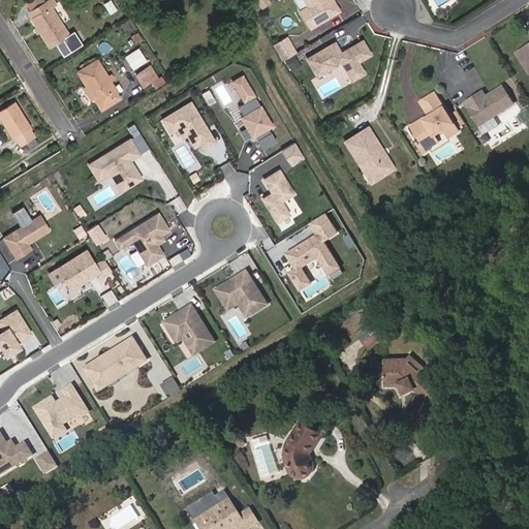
[(62,39),(68,36),(51,7),(55,4),(52,0),(45,0),(29,11),(33,19),(32,20),(50,48),(62,39)]
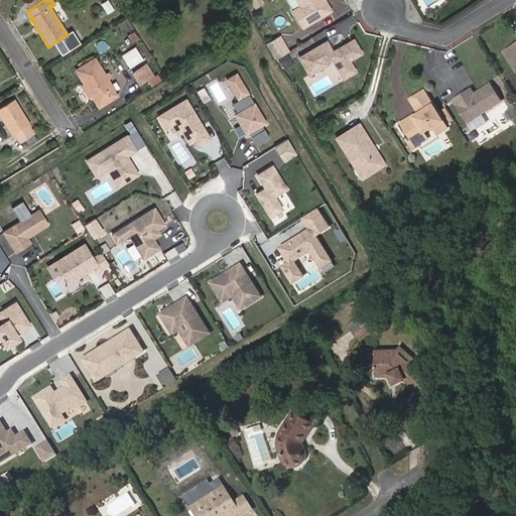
[(327,0),(298,0),(301,4),(294,9),(304,24),(308,22),(308,20),(310,19),(311,20),(332,8),(327,0)]
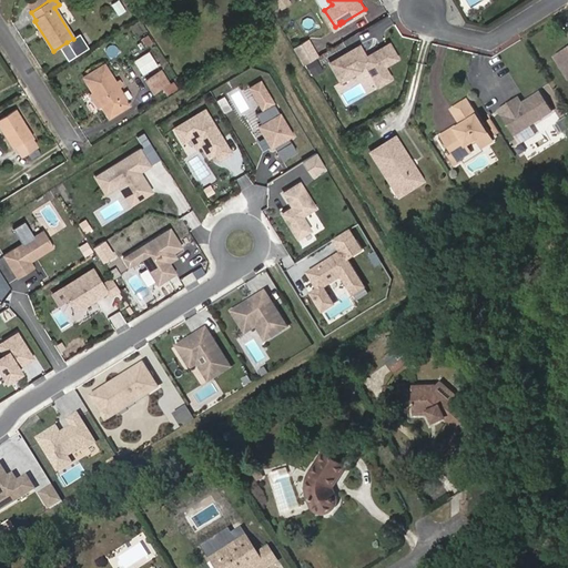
[(80,34),(73,39),(67,42),(75,56),(89,48),(80,34)]
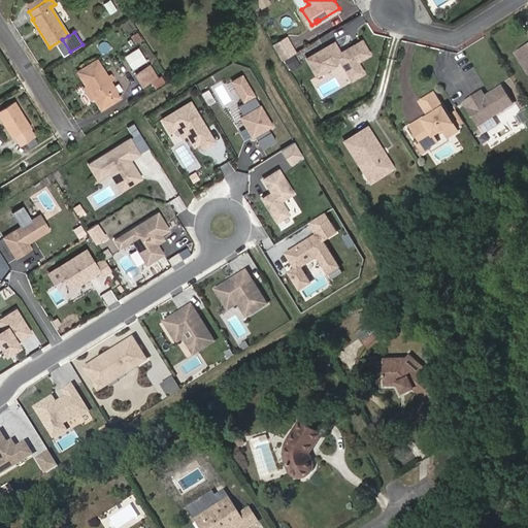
[(135,43),(141,39),(136,32),(131,36),(135,43)]
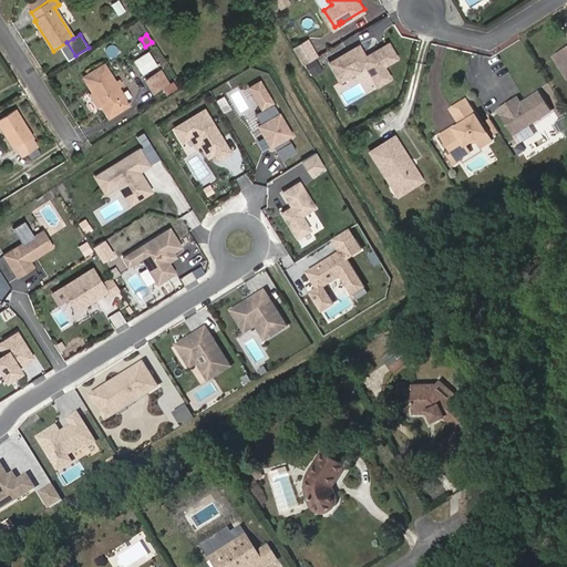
[(305,62),(318,54),(307,37),(294,44),(305,62)]
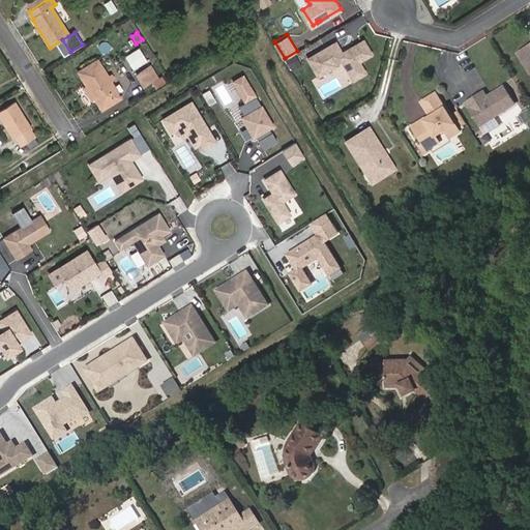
[(335,38),(307,56),(319,74),(336,62),(335,61),(342,57),(354,77),(366,69),(359,58),(372,51),(363,36),(354,41),(355,43),(343,51),(335,38)]
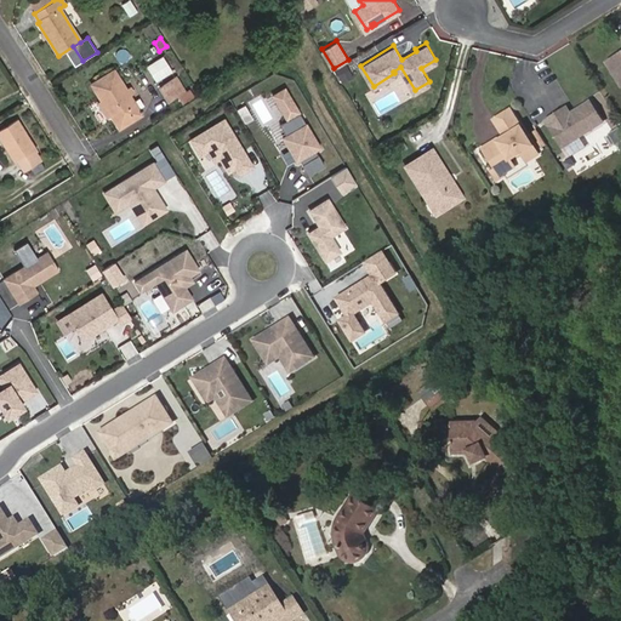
[(620,51),(607,61),(620,85),(620,84),(620,51)]
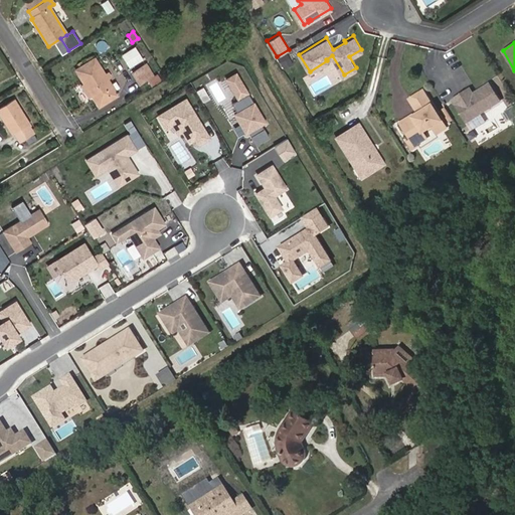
[(130,58),(140,53),(136,47),(127,52),(130,58)]
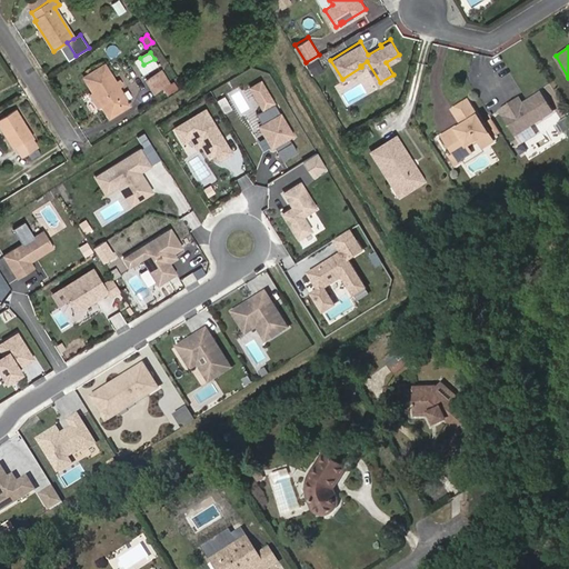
[(109,117),(129,105),(103,65),(83,78),(109,117)]
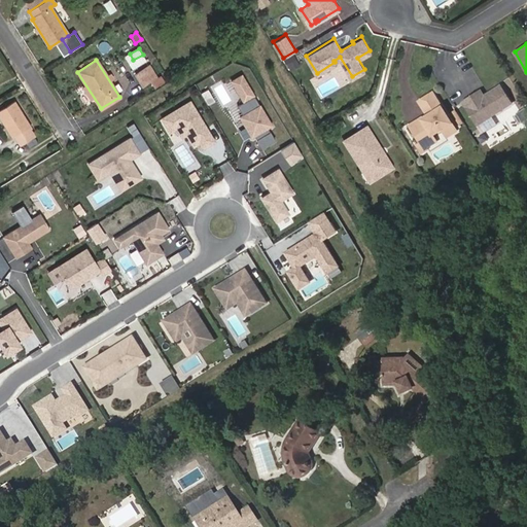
[(142,85),(154,77),(148,66),(136,74),(142,85)]
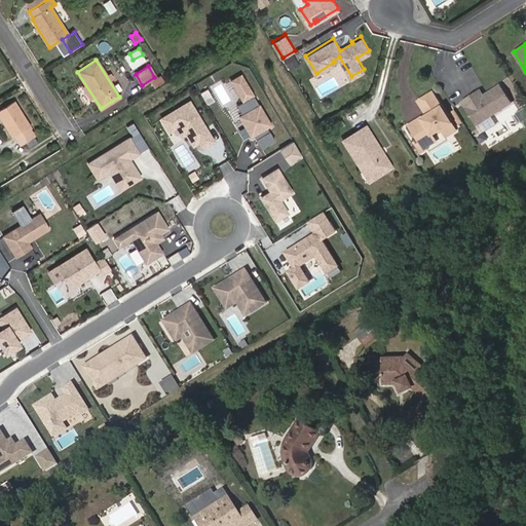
[(271,125),(241,75),(231,81),(243,103),(236,106),(242,115),(239,117),(251,137),(256,135),(258,139),(256,140),(261,149),(274,141),(267,127),(271,125)]
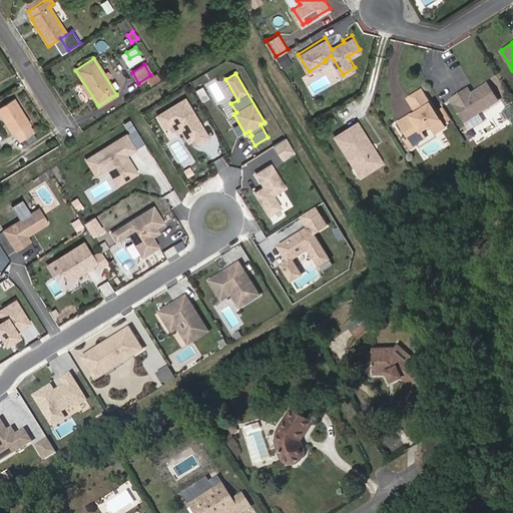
[(148,80),(150,84),(158,79),(155,75),(148,80)]
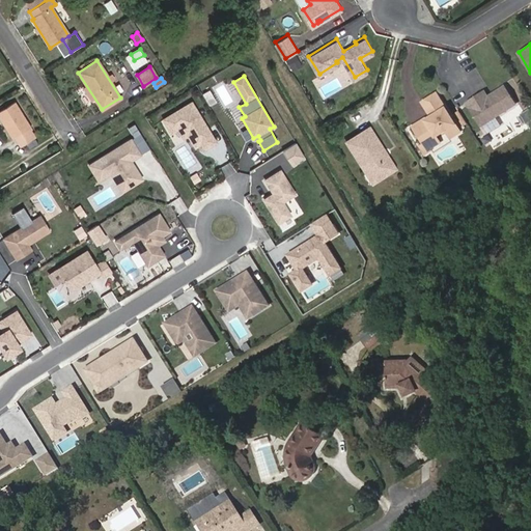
[(465,102),(480,126),(513,104),(503,85),(490,94),(491,96),(487,99),(486,96),(482,90),(465,102)]
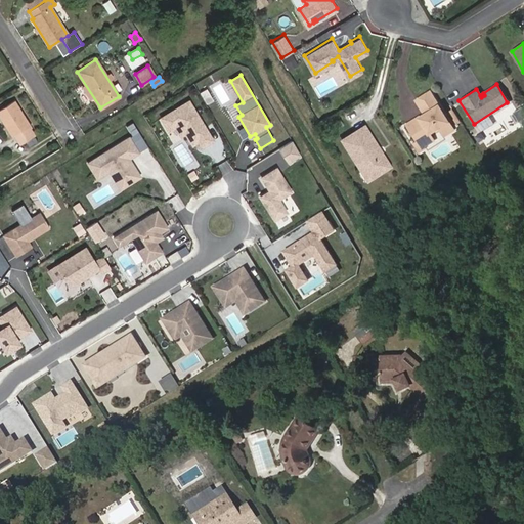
[(449,141),(459,135),(435,99),(422,107),(431,122),(413,133),(423,148),(420,149),(423,157),(428,154),(425,148),(444,135),(449,141)]
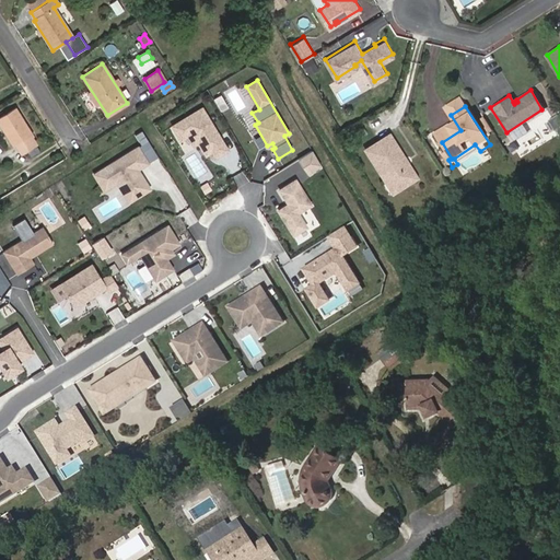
[(228,150),(202,107),(173,126),(181,139),(188,135),(194,144),(198,142),(205,152),(210,148),(216,156),(228,150)]
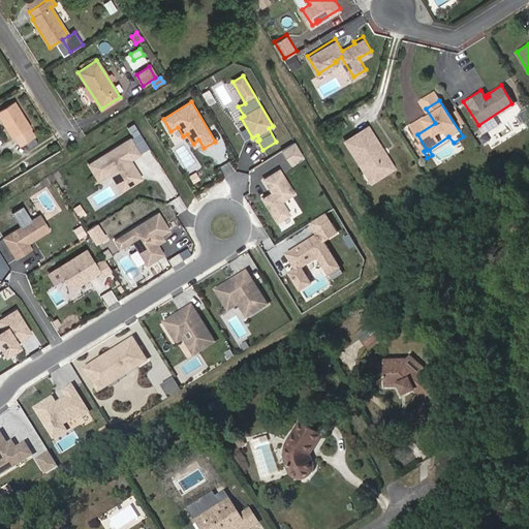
[(29,128),(31,127),(16,102),(0,112),(0,120),(12,139),(13,137),(20,147),(35,136),(29,128)]
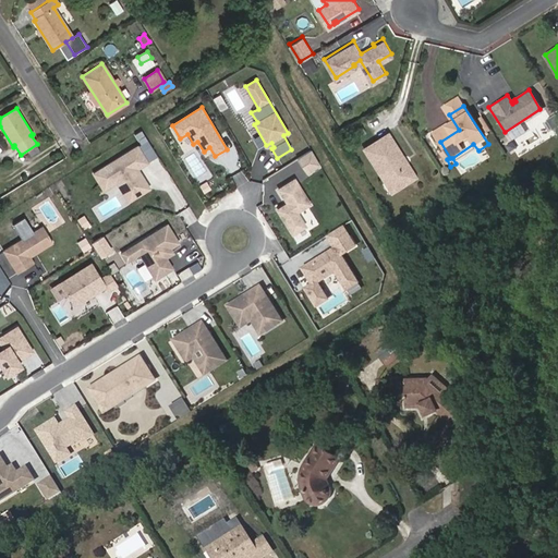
[(486,129),(489,126),(481,113),(478,116),(486,129)]
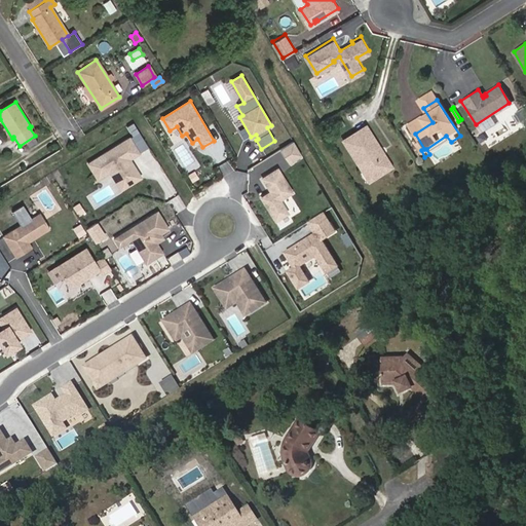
[(362,177),(387,162),(363,120),(339,134),(359,165),(355,165),(362,177)]
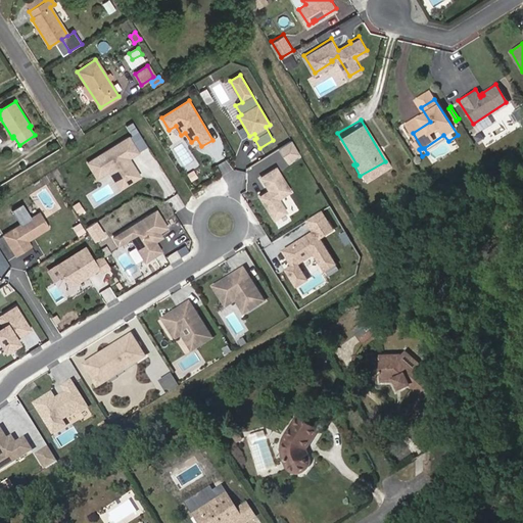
[(140,127),(133,131),(143,150),(150,146),(140,127)]
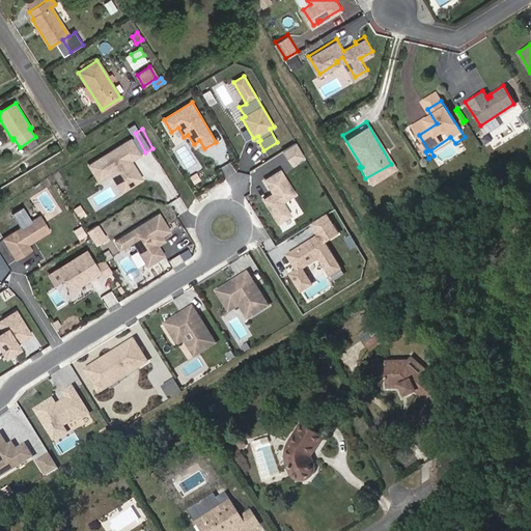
[(132,161),(141,155),(131,139),(89,166),(99,182),(111,173),(117,183),(126,177),(131,187),(143,179),(135,167),(134,168),(131,163),(132,161)]
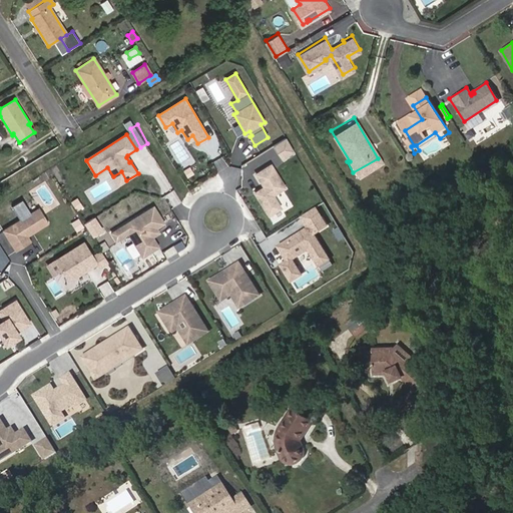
[(276,144),(285,159),(298,152),(290,136),(276,144)]
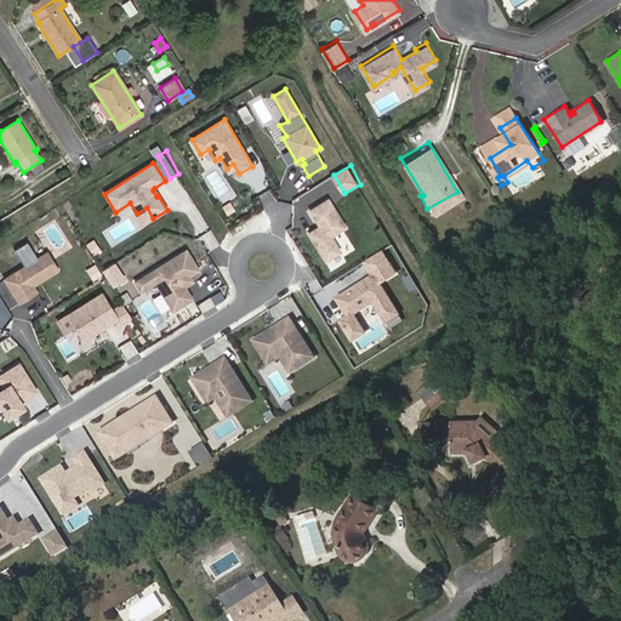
[(335,200),(343,195),(335,177),(301,194),(308,208),(332,197),(335,200)]
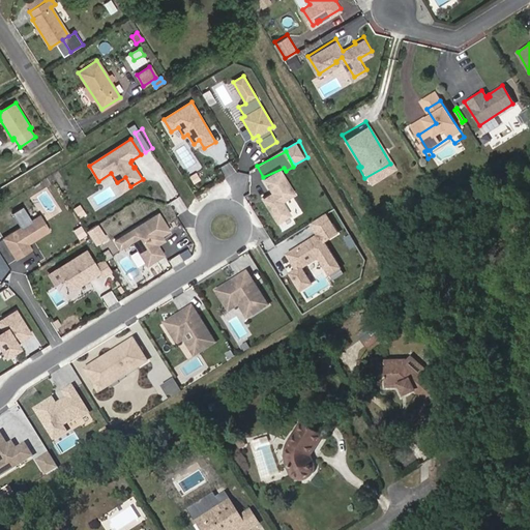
[(295,194),(280,171),(264,180),(273,195),(264,201),(277,223),(290,215),(282,202),(295,194)]
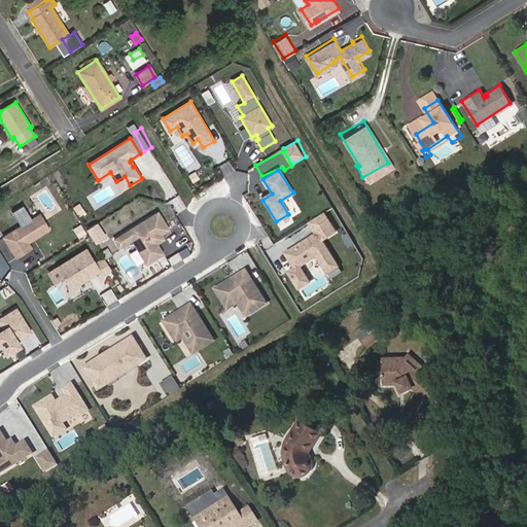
[(164,239),(162,235),(169,230),(159,212),(114,239),(119,247),(132,240),(147,264),(162,254),(155,245),(164,239)]
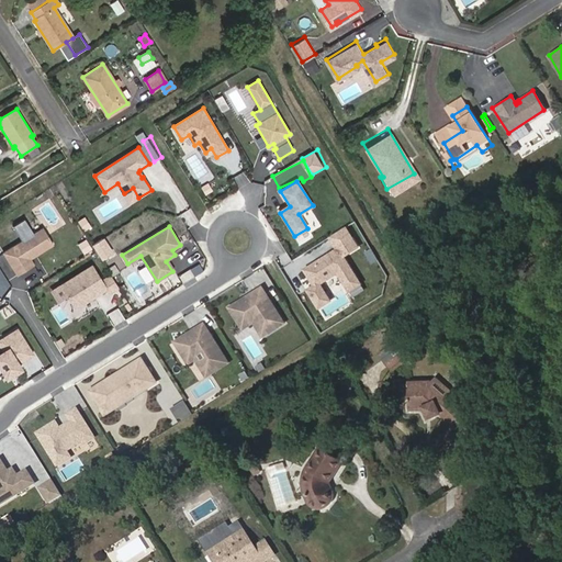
[(360,283),(344,257),(358,247),(346,227),(330,236),(338,249),(305,270),(315,285),(308,290),(319,307),(330,301),(319,283),(338,272),(349,291),(360,283)]
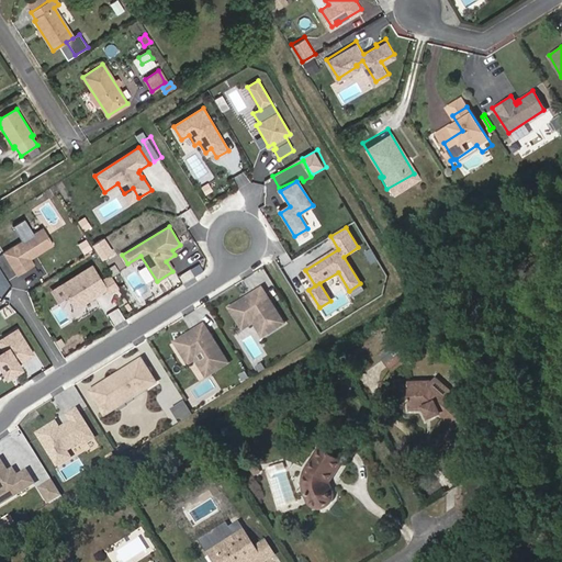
[(35,256),(54,245),(43,228),(3,253),(18,276),(34,266),(30,259),(32,258),(31,257),(33,255),(35,256)]
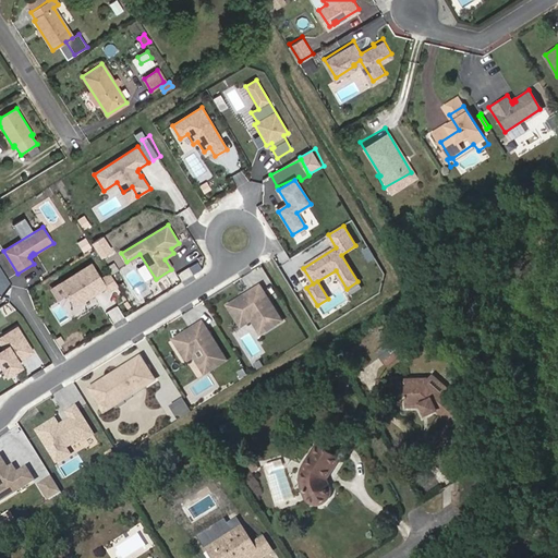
[(104,257),(114,251),(106,235),(95,242),(104,257)]
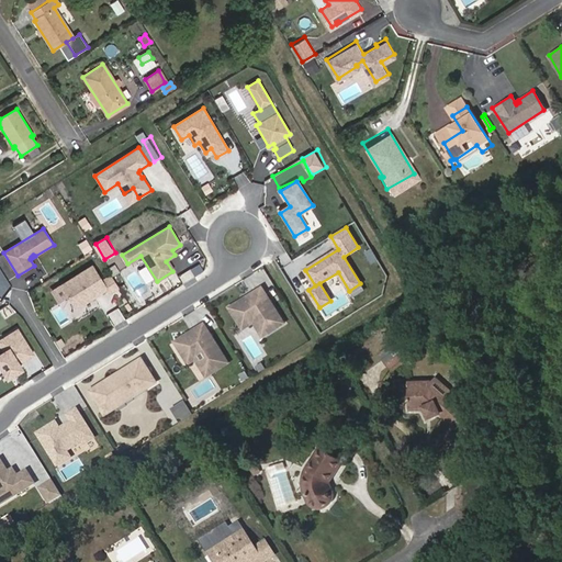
[(75,307),(107,288),(109,293),(119,287),(111,274),(101,280),(92,265),(60,284),(66,293),(75,307)]
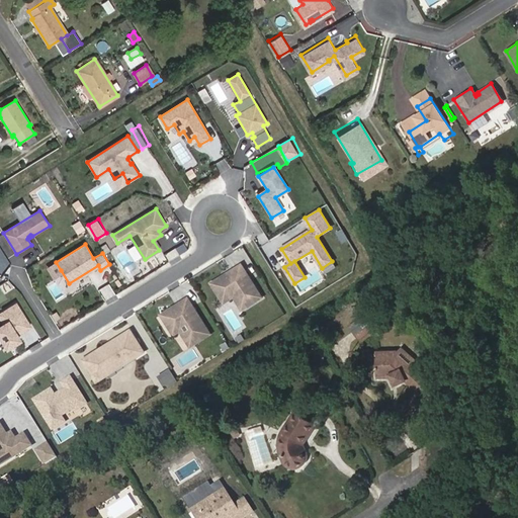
[(61,270),(56,262),(48,267),(53,275),(61,270)]
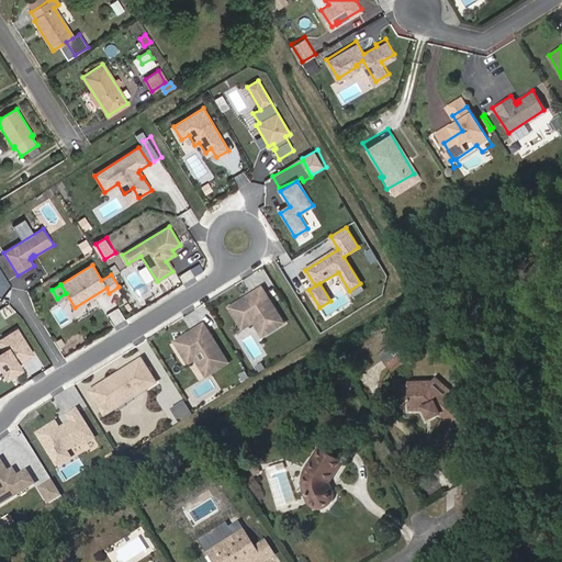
[(284,323),(262,287),(228,307),(237,322),(248,314),(254,323),(262,336),(284,323)]
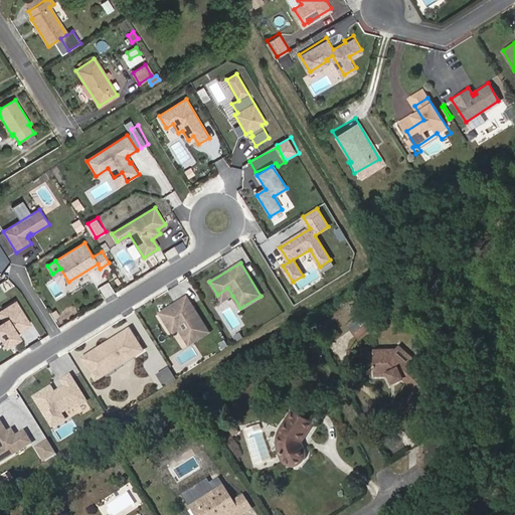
[(232,296),(227,288),(217,295),(222,302),(232,296)]
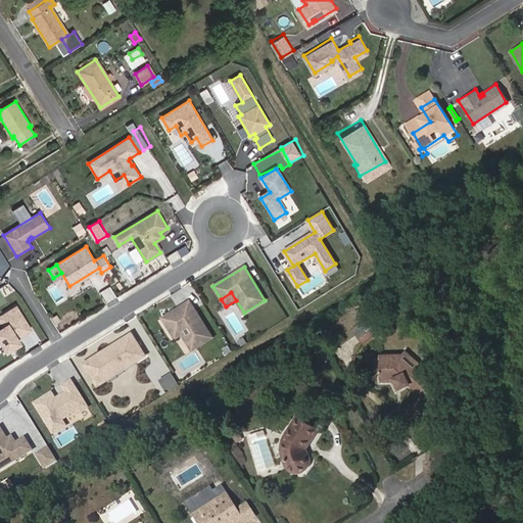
[(212,337),(190,300),(181,305),(183,307),(179,310),(178,307),(162,318),(172,334),(182,327),(195,348),(212,337)]
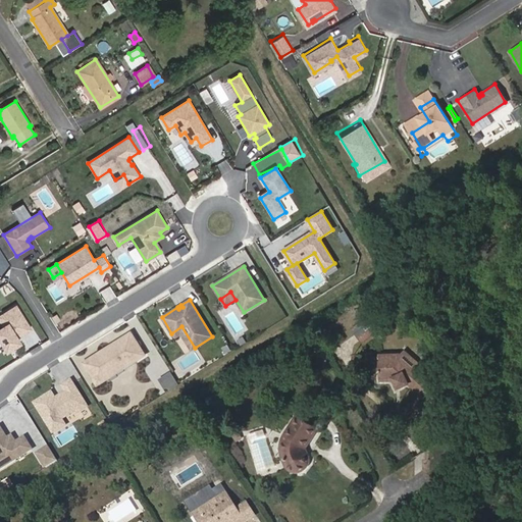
[(17,336),(31,328),(16,306),(0,315),(0,317),(4,325),(0,327),(0,347),(4,345),(7,350),(15,345),(14,342),(19,338),(17,336)]
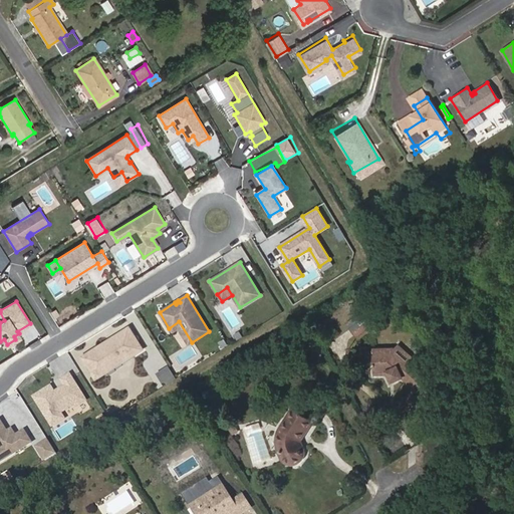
[(356,336),(368,327),(360,315),(347,324),(356,336)]
